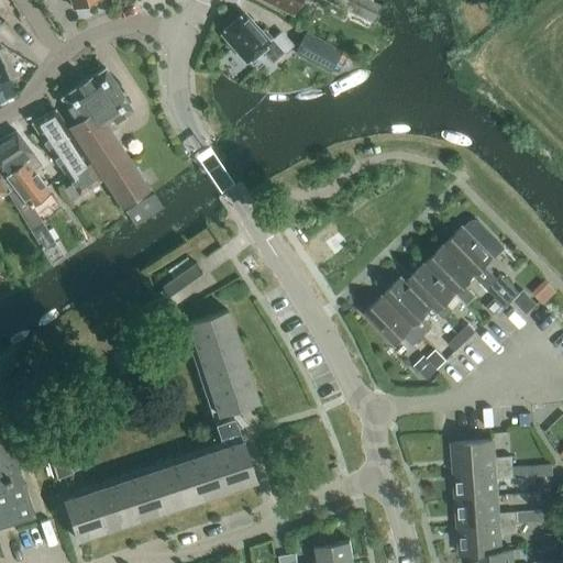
[(267,0),(293,12),(298,0),(267,0)]
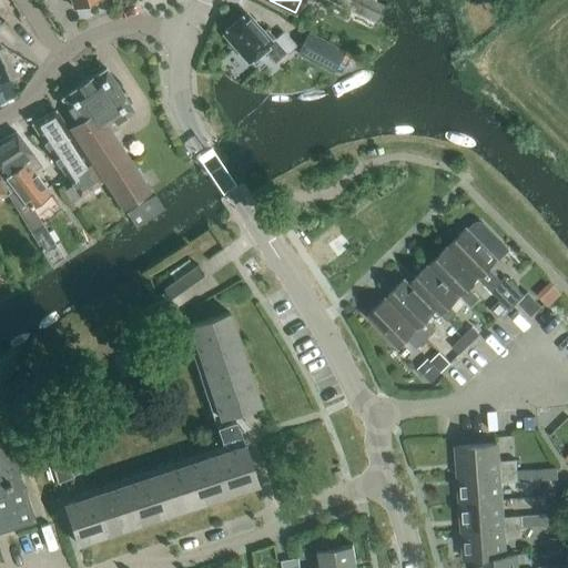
[(328,0),(376,22),(383,9),(365,0),(328,0)]
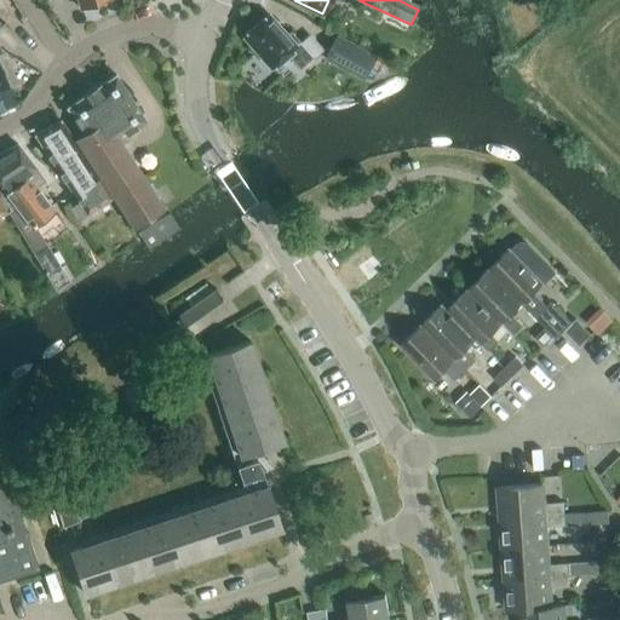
[(286,36),(268,15),(242,35),(271,69),(287,56),(299,69),(313,57),(291,32),(286,36)]
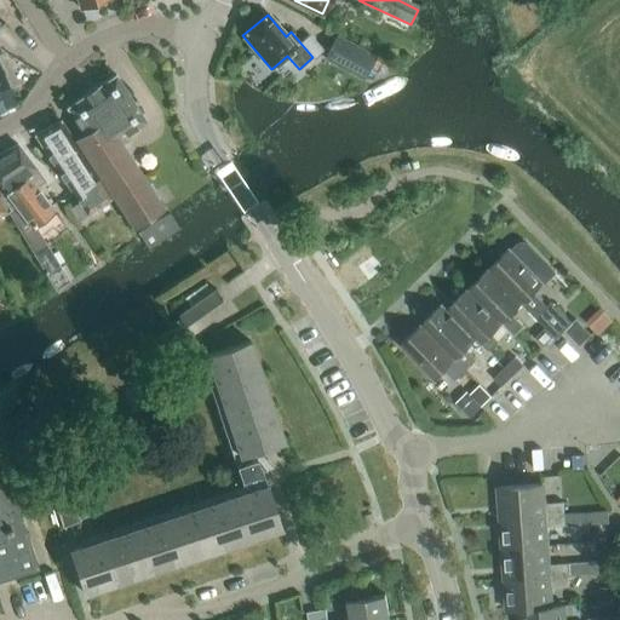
[(362,80),(377,56),(336,34),(322,59),(362,80)]
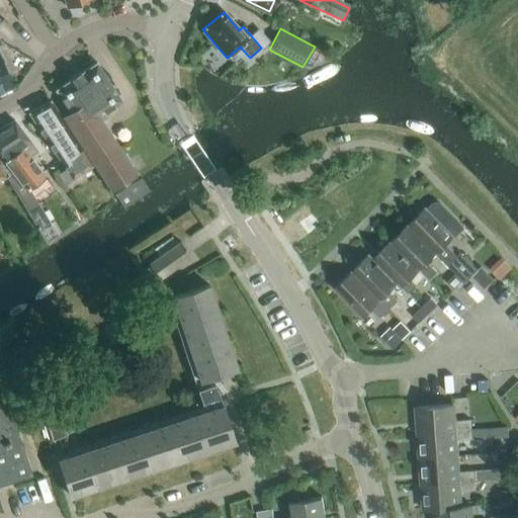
[(0,91),(12,87),(0,57),(0,44),(1,45),(0,42),(0,91)]
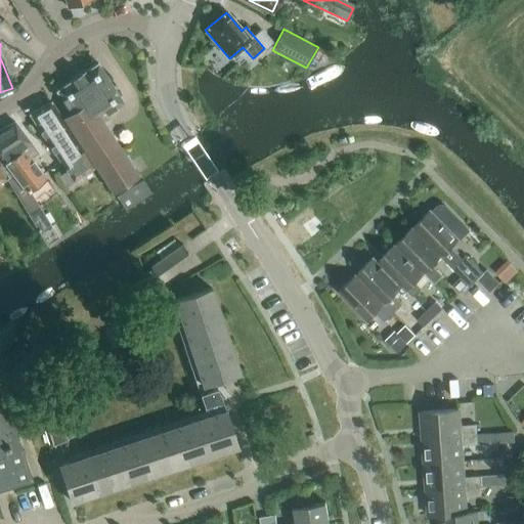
[(86,150),(96,166),(113,191),(137,175),(99,117),(123,101),(97,63),(82,74),(82,73),(72,79),(73,81),(56,91),(73,115),(64,120),(84,153),(86,150)]
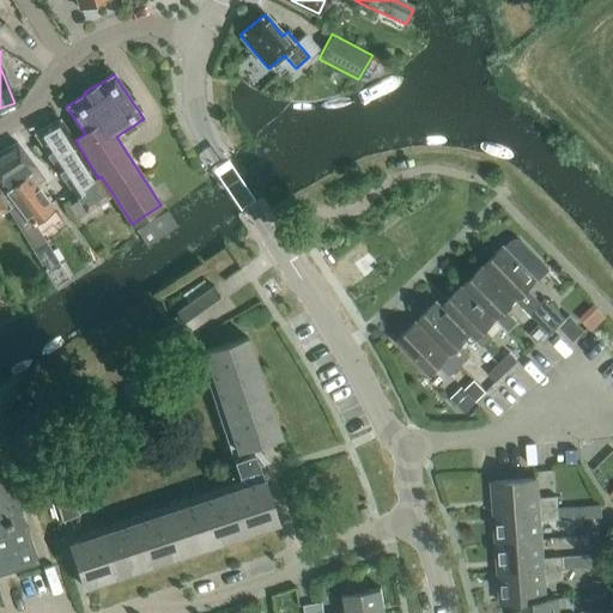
[(64,150),(74,144),(60,119),(34,133),(37,138),(58,169),(56,167),(70,159),(64,150)]
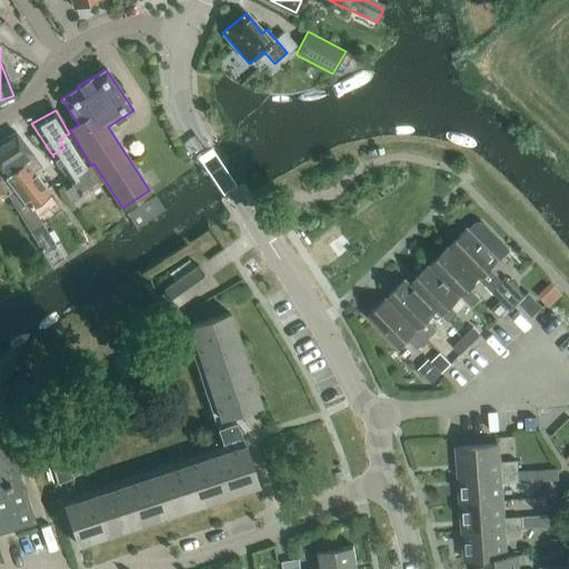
[(5,173),(32,153),(16,132),(0,140),(0,173),(2,177),(6,175),(5,173)]
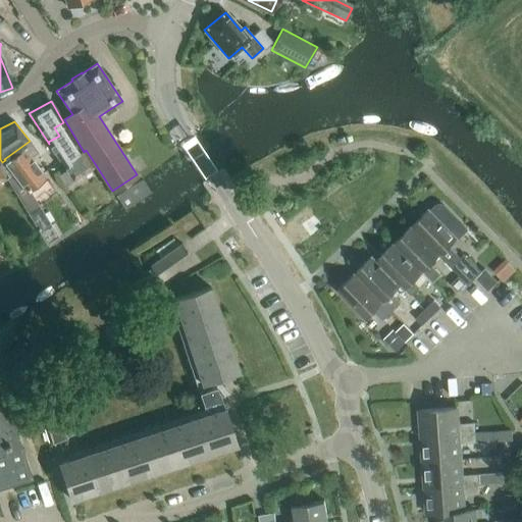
[(62,164),(62,163),(82,153),(63,122),(54,127),(59,136),(48,142),(49,144),(62,164)]
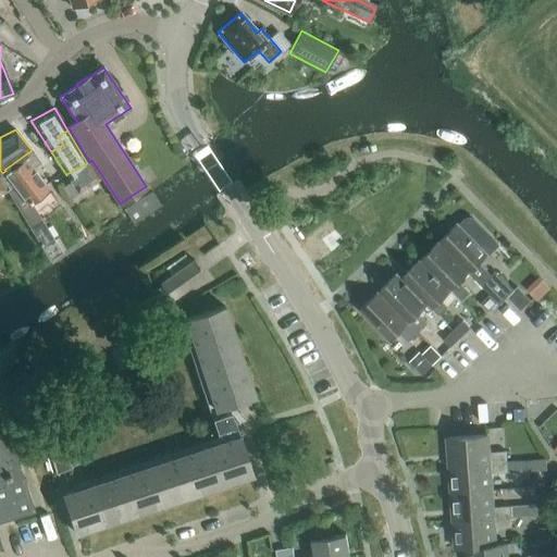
[(5,171),(2,173),(9,185),(10,187),(8,188),(7,189),(40,245),(52,238),(53,237),(31,201),(49,188),(33,166),(40,162),(32,150),(4,170),(5,171)]
